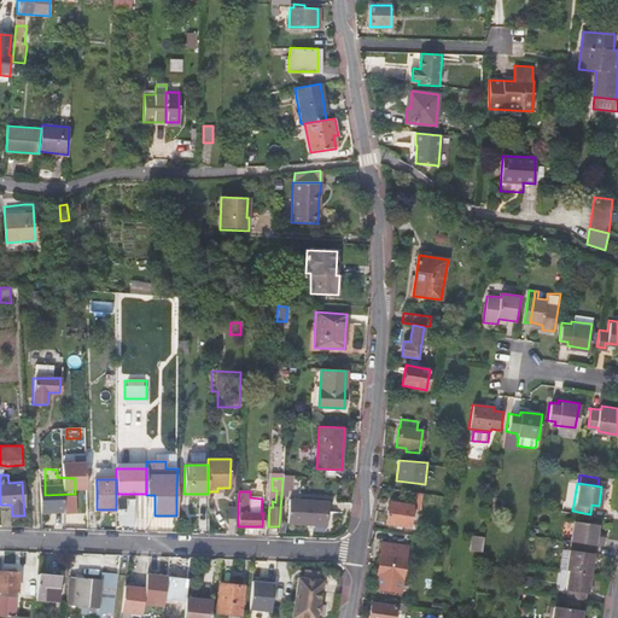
[(326,525),(327,502),(290,500),(289,523),(326,525)]
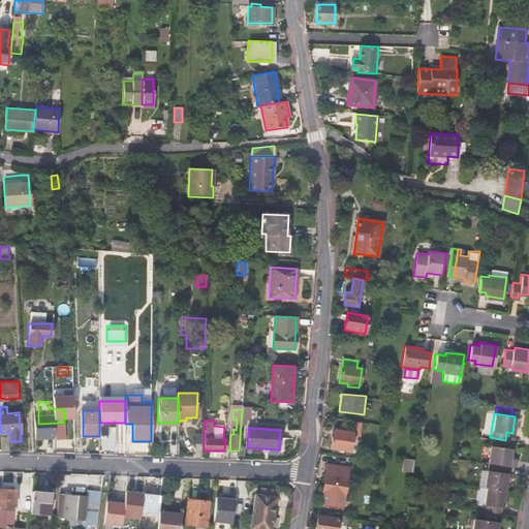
[(350,450),(352,433),(333,431),(331,447),(350,450)]
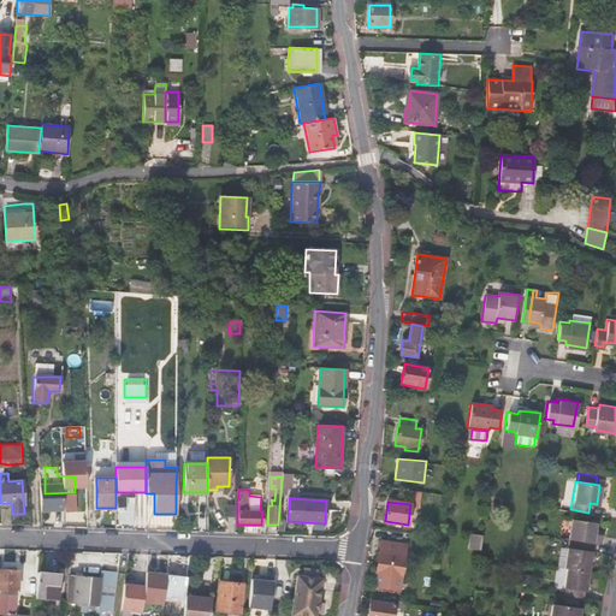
[(11,503),(0,503),(0,507),(1,525),(12,525),(12,514),(11,503)]
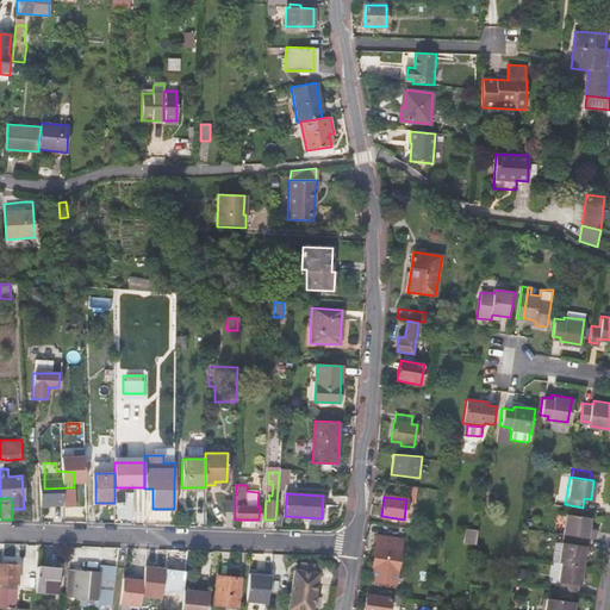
[(564,512),(561,533),(567,534),(585,536),(593,537),(595,529),(586,527),(587,516),(564,512)]
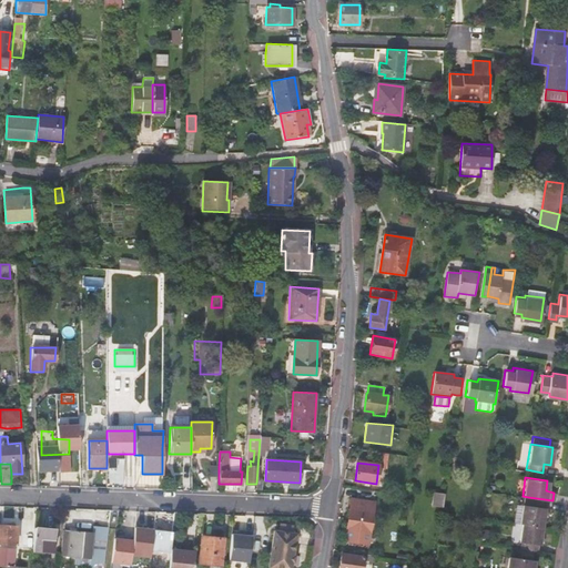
[(446,494),(435,493),(433,506),(444,507),(446,494)]
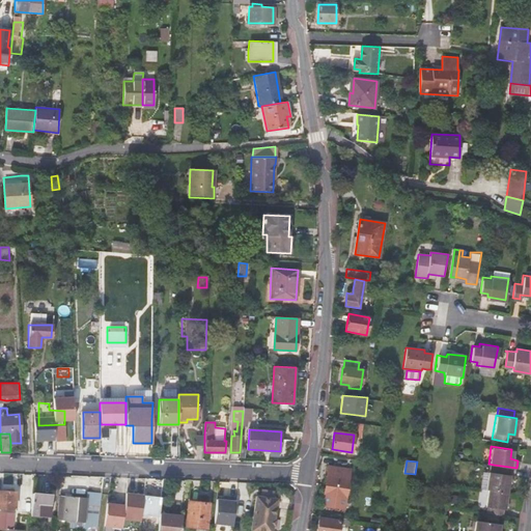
[(506,491),(509,467),(494,465),(493,471),(486,470),(480,470),(478,486),(486,488),(506,491)]
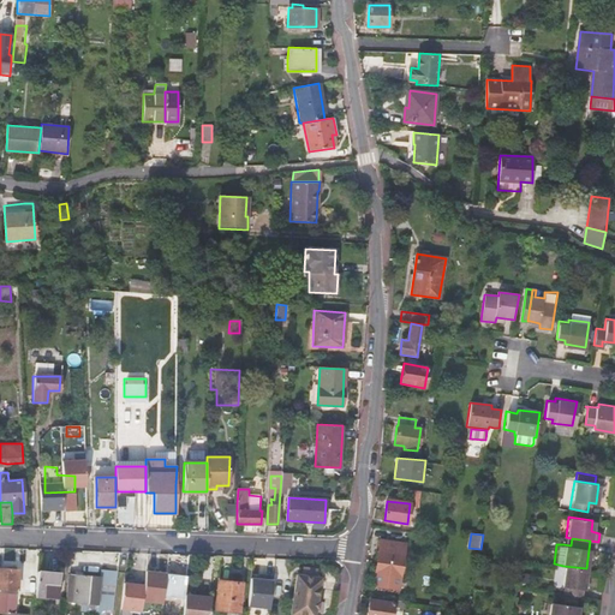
[(400,577),(405,543),(380,539),(375,572),(400,577)]
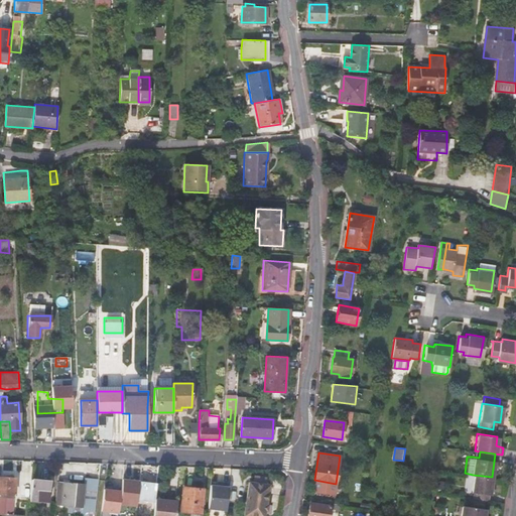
[(473,491),(472,499),(486,501),(487,493),(489,493),(492,477),(473,475),(471,490),(473,491)]
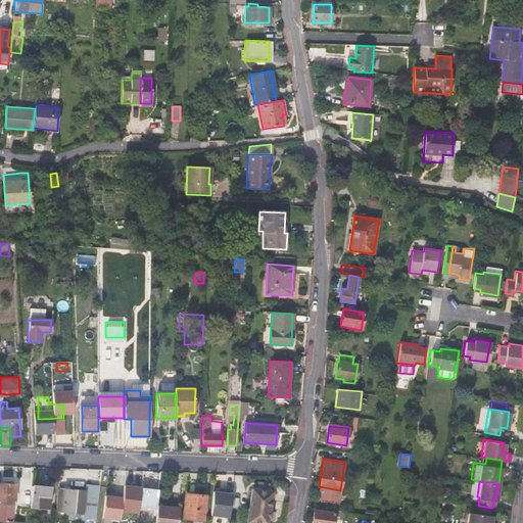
[(0,483),(0,500),(8,501),(13,501),(17,500),(17,486),(14,486),(14,484),(0,483)]
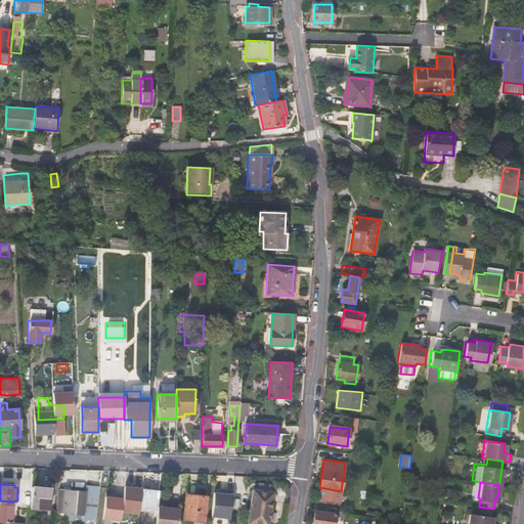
[(49,488),(32,486),(30,511),(32,511),(33,508),(47,509),(49,488)]
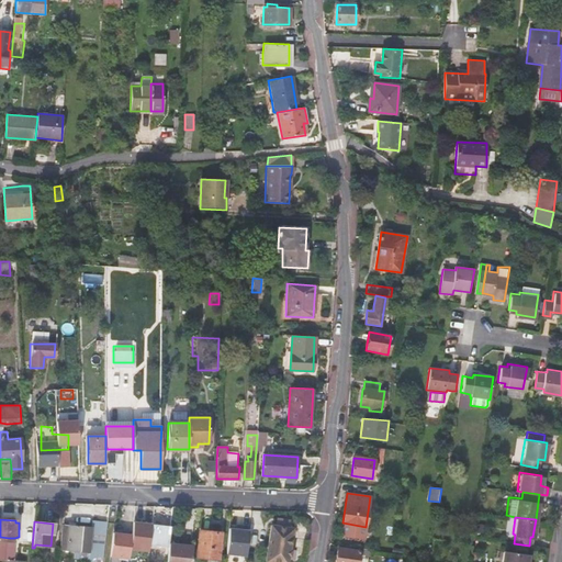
[(484,525),(476,524),(475,534),(483,535),(484,525)]
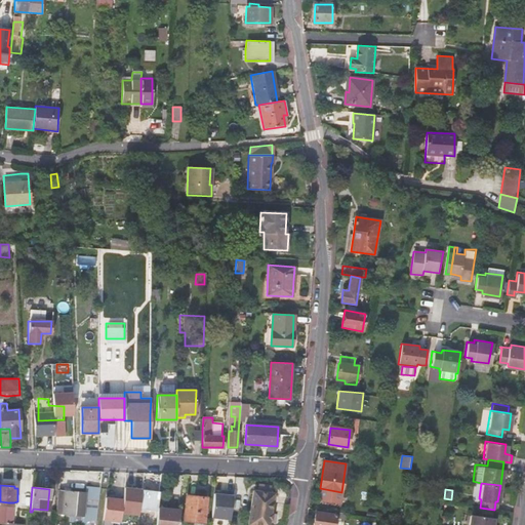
[(138,509),(157,511),(158,507),(159,492),(140,490),(138,509)]
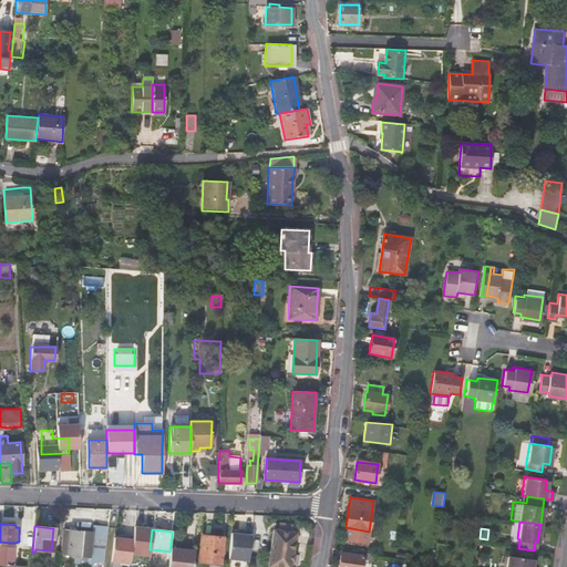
[(296,533),(272,529),(267,566),(290,566),(291,562),(294,562),(294,555),(292,555),(296,533)]
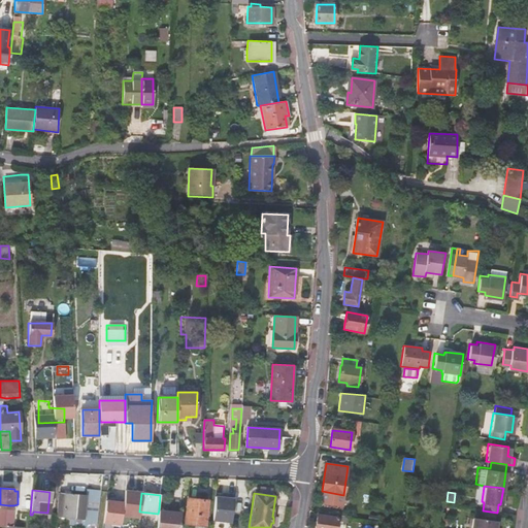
[(86,496),(64,494),(62,517),(84,519),(86,496)]
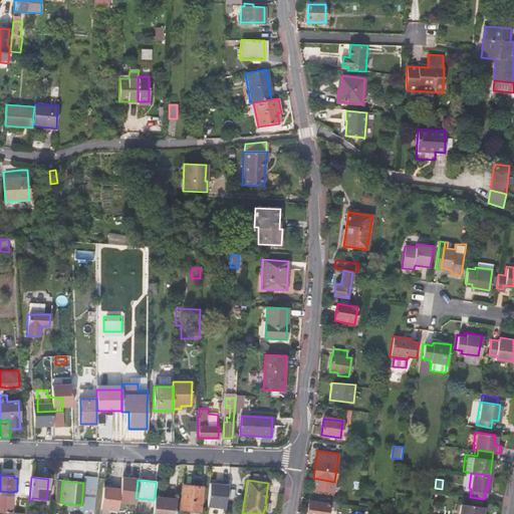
[(226,509),(230,484),(211,481),(207,506),(226,509)]
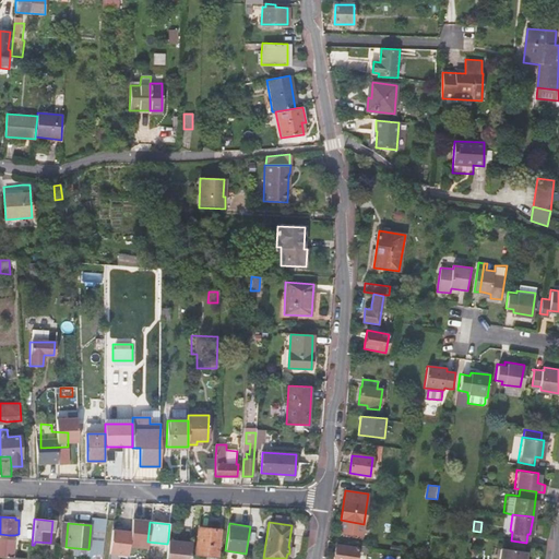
[(216,556),(219,530),(199,528),(197,554),(216,556)]
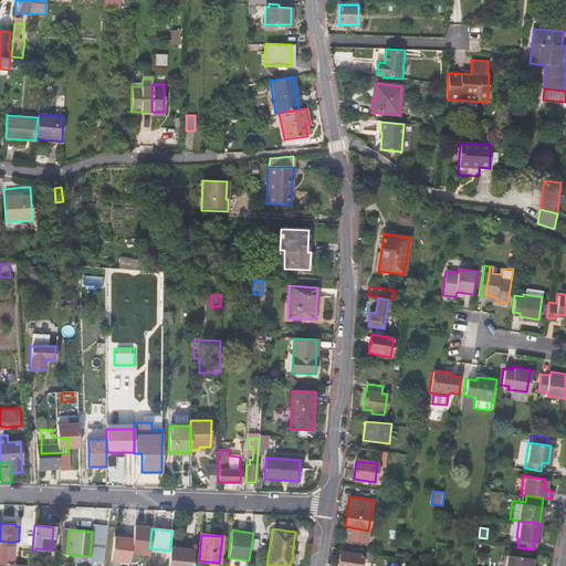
[(17,545),(0,544),(0,563),(17,563),(17,545)]
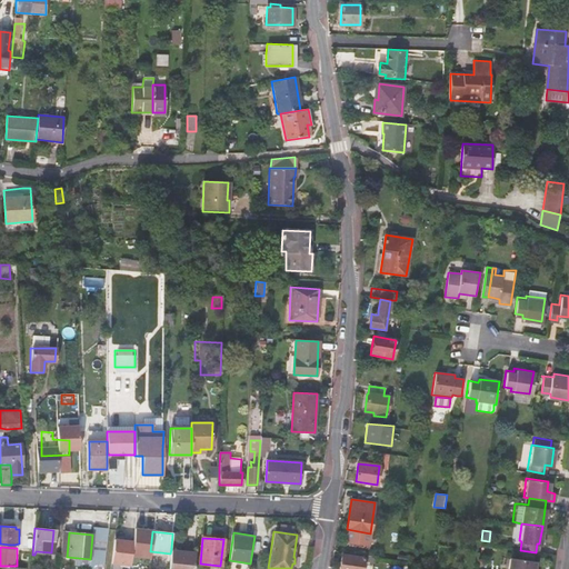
[(170,557),(168,568),(192,568),(195,551),(171,549),(170,553),(170,557)]
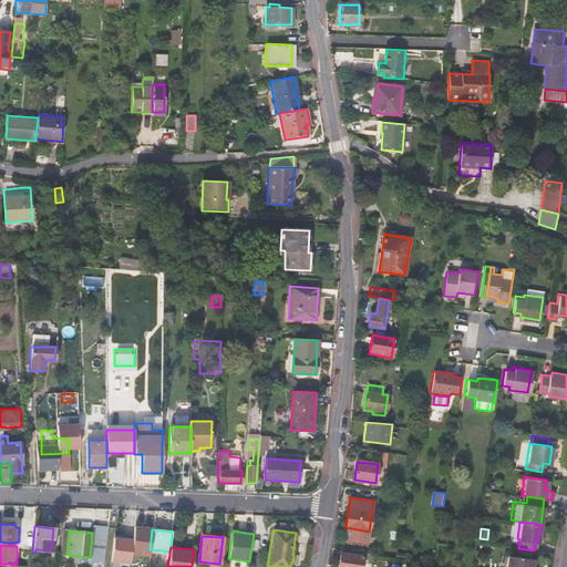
[(360,566),(362,556),(340,553),(338,566),(360,566)]
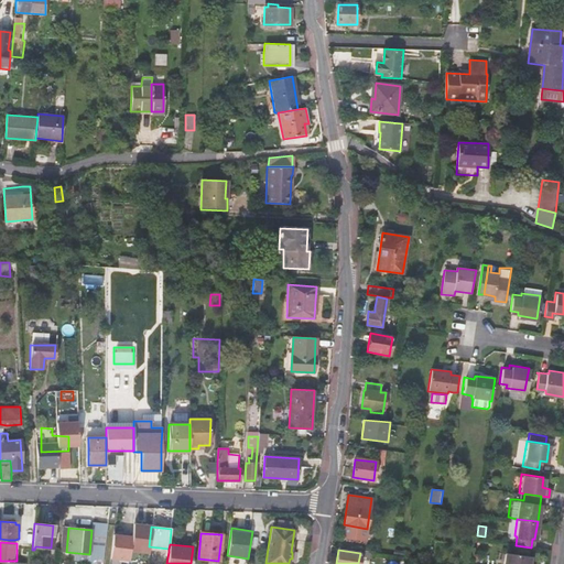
[(140,563),(141,556),(111,552),(109,563),(140,563)]
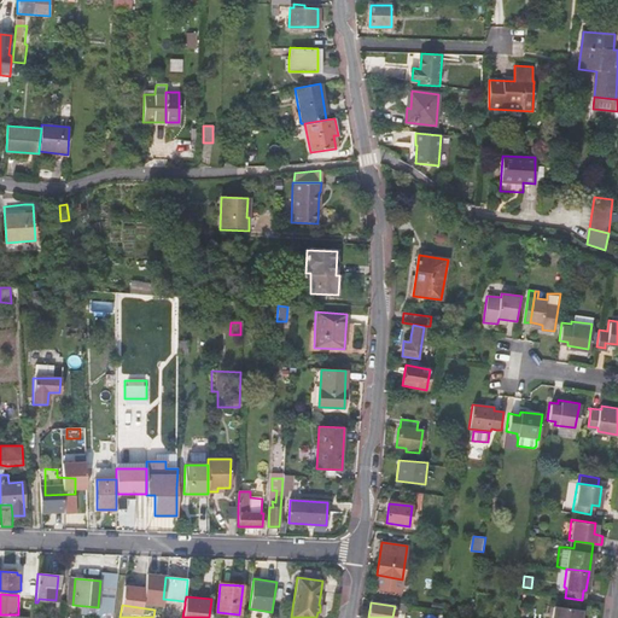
[(557,605),(554,617),(582,617),(584,608),(557,605)]
